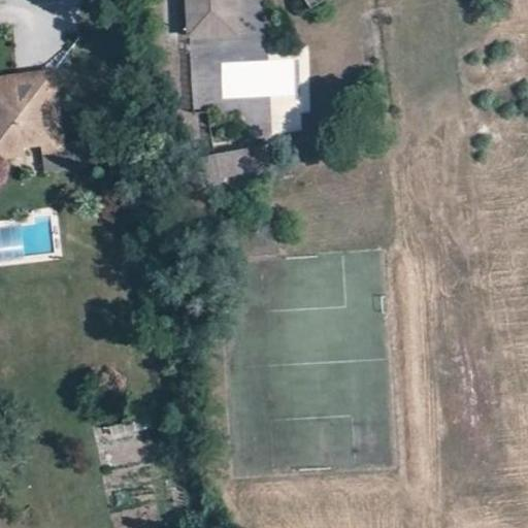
[(297,0),(307,13),(328,0),(184,0),(187,36),(235,33),(233,0),(297,0)]
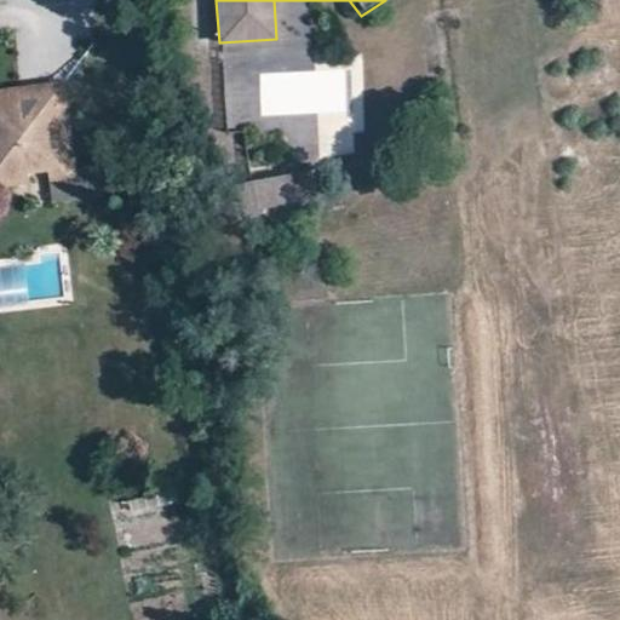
[(229,121),(256,120),(252,70),(227,72),(229,121)]
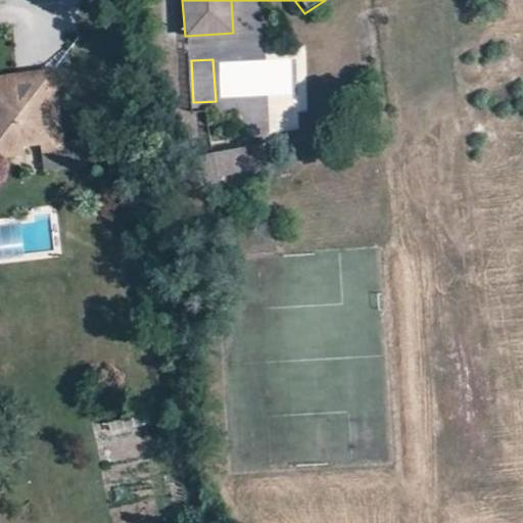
[(33,73),(0,76),(0,159),(25,156),(24,150),(42,148),(42,154),(64,152),(55,70),(33,73)]
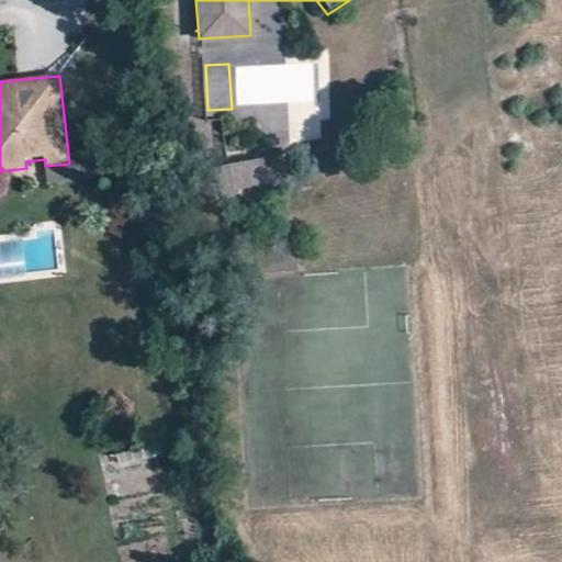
[(191,164),(198,203),(234,198),(233,190),(284,182),(283,173),(279,147),(191,164)]
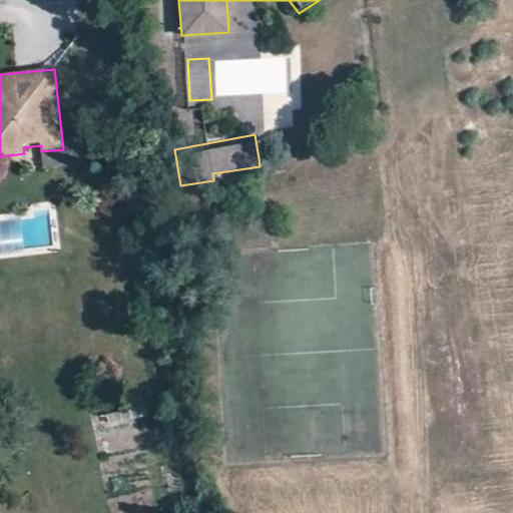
[(0,188),(0,204),(12,206),(13,189),(0,188)]
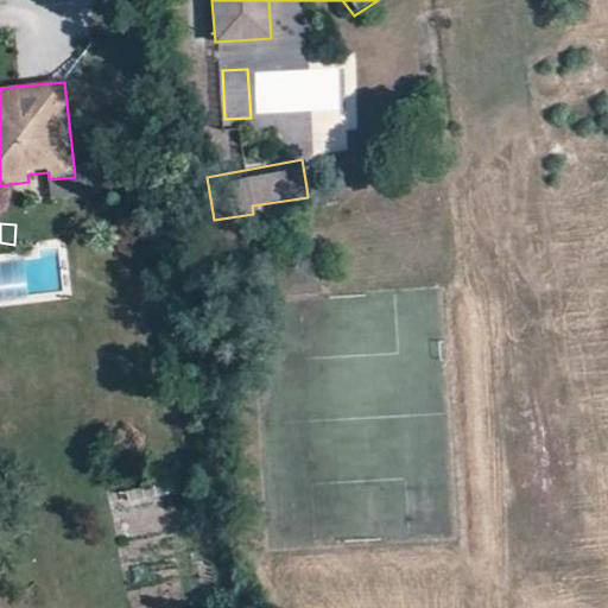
[(126,491),(130,504),(164,495),(160,482),(126,491)]
